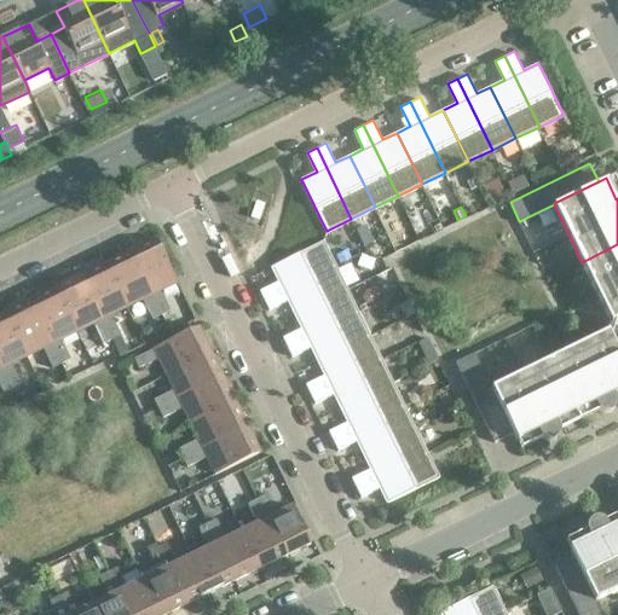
[(406,214),(393,220),(399,233),(413,226),(406,214)]
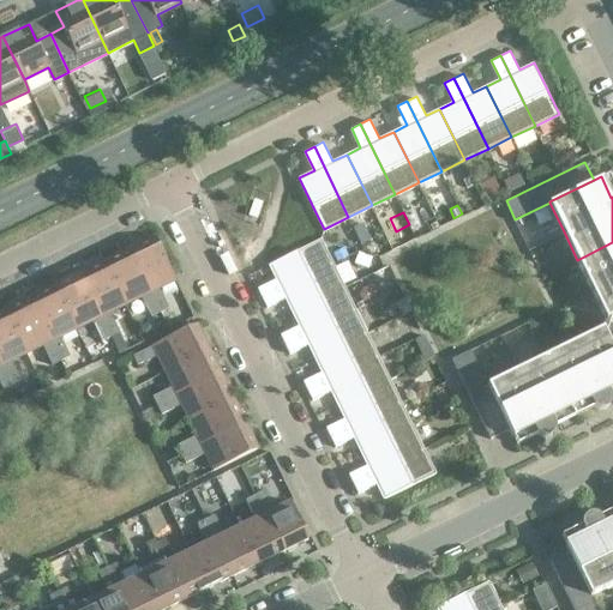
[(154,234),(128,246),(160,310),(169,306),(160,287),(176,278),(154,234)]
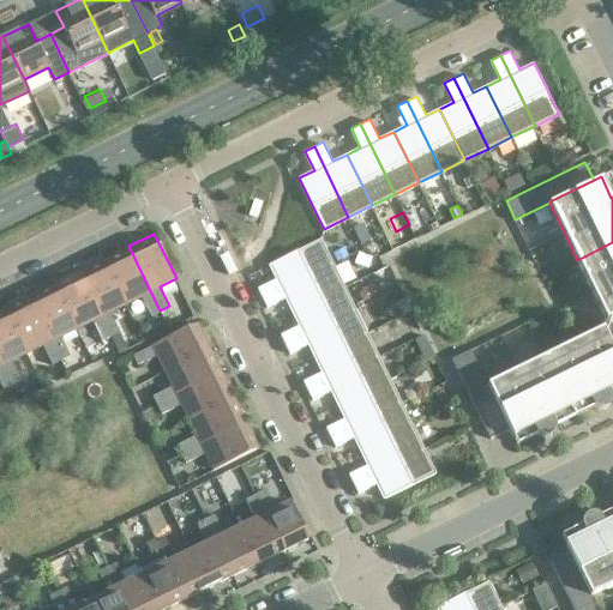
[(334,261),(322,237),(270,263),(277,277),(258,287),(263,296),(334,261)]
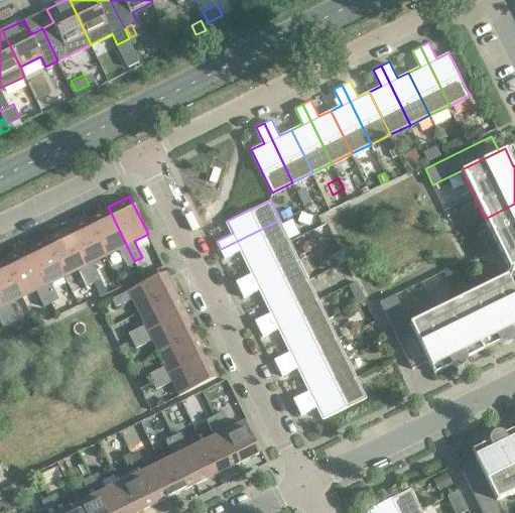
[(514,204),(485,219),(497,243),(509,267),(514,264),(514,204)]
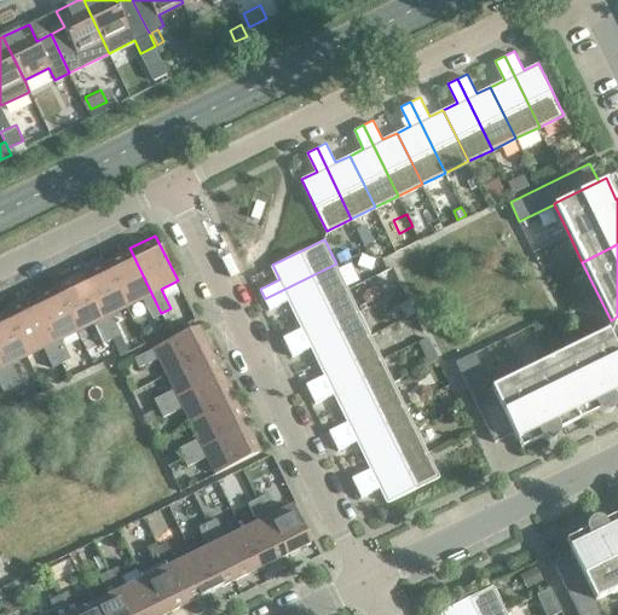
[(161,313),(130,248),(105,260),(127,306),(143,297),(152,318),(161,313)]
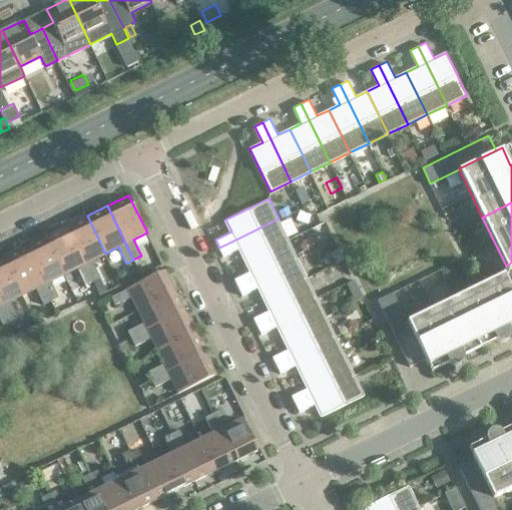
[(289,205),(279,210),(282,216),(292,212),(289,205)]
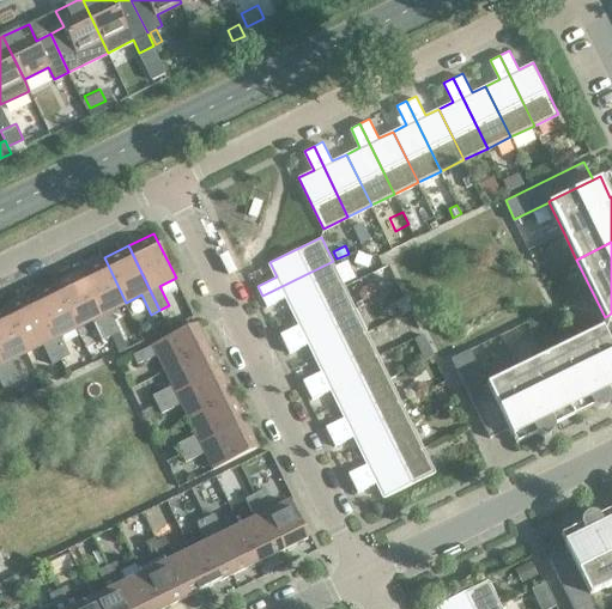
[(358,250),(355,261),(368,266),(373,255),(358,250)]
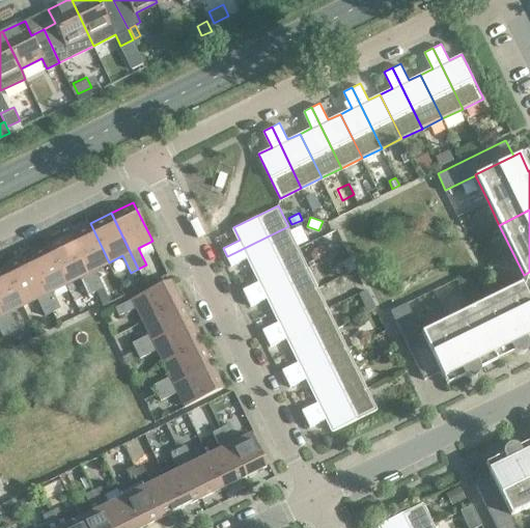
[(109,262),(90,223),(68,233),(95,289),(104,285),(95,269),(109,262)]
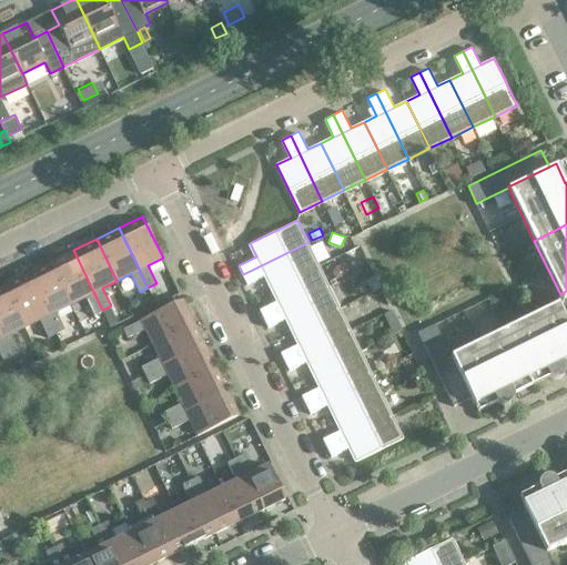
[(319,263),(309,242),(243,274),(247,283),(265,274),(272,286),(319,263)]
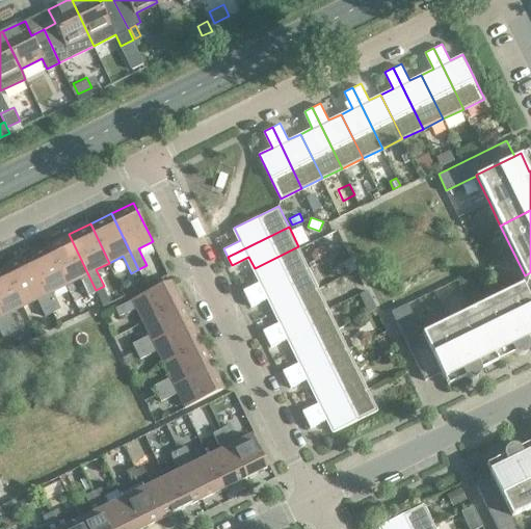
[(96,290),(69,234),(47,244),(67,284),(80,276),(88,294),(96,290)]
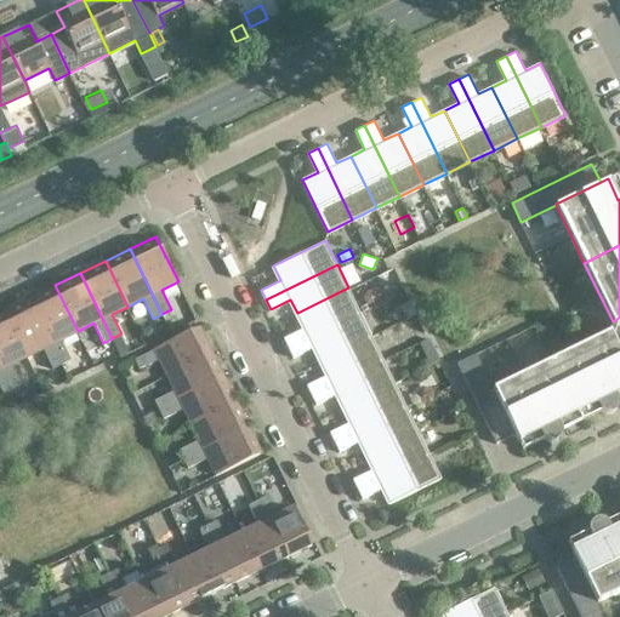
[(78,331),(55,285),(30,297),(62,363),(70,359),(61,338),(78,331)]
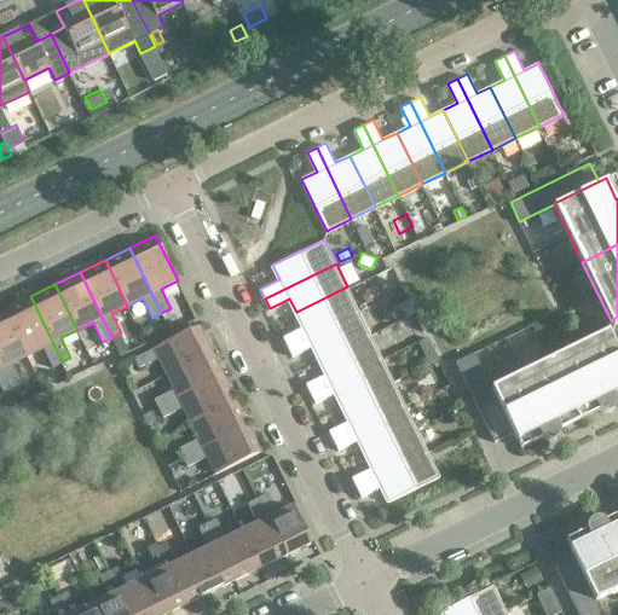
[(359,311),(347,286),(296,312),(302,326),(283,336),(288,346),(359,311)]
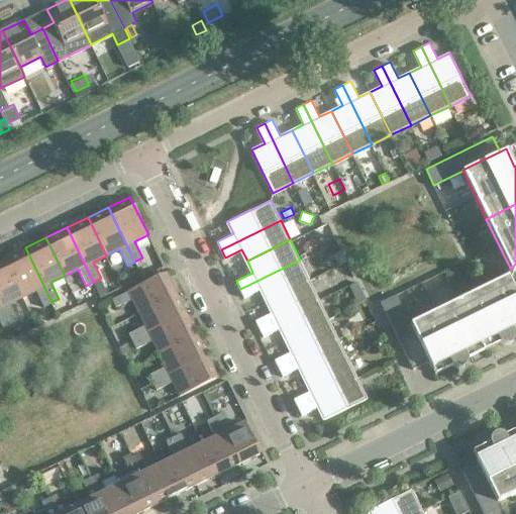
[(52,302),(25,247),(4,258),(22,296),(36,289),(44,306),(52,302)]
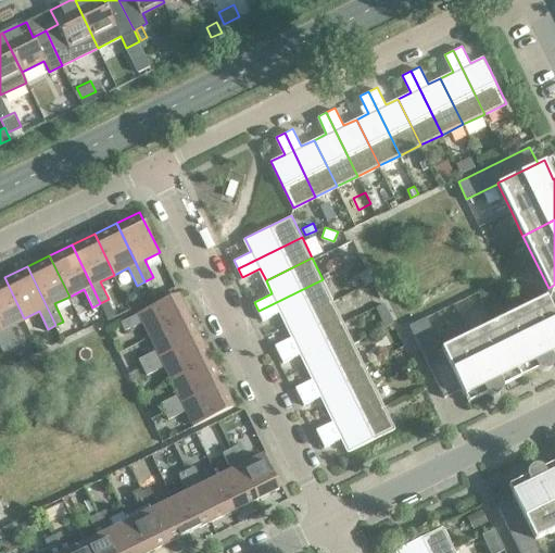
[(367,269),(360,273),(366,284),(373,280),(367,269)]
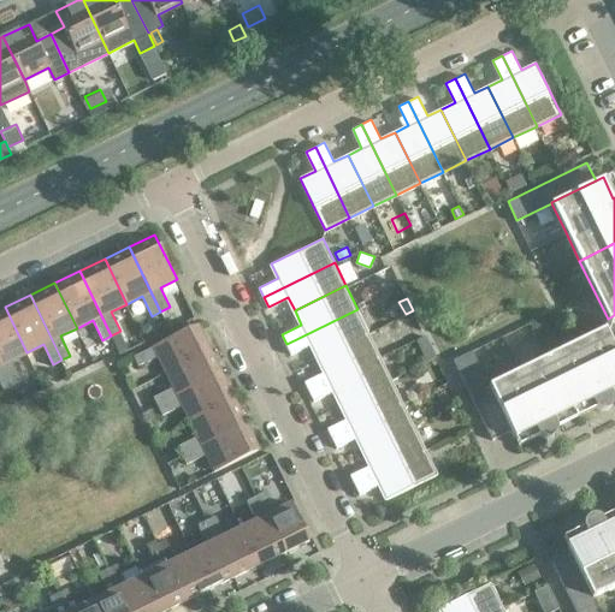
[(27,352),(5,307),(0,309),(0,358),(12,384),(21,380),(11,360),(27,352)]
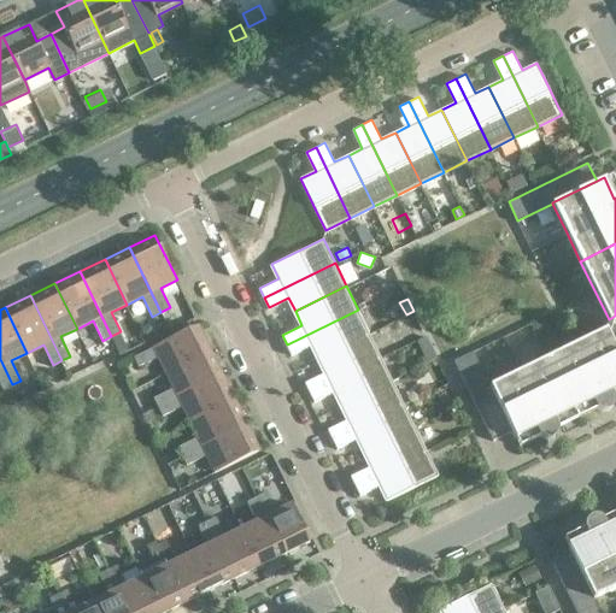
[(369,332),(358,310),(287,345),(292,354),(311,345),(317,358),(369,332)]
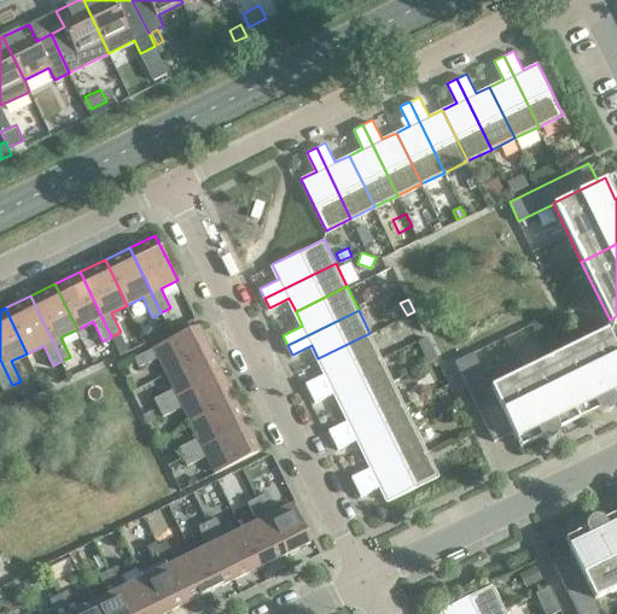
[(577,343),(548,357),(575,409),(594,399),(599,408),(600,408),(601,409),(603,409),(604,410),(605,410),(606,410),(607,410),(609,409),(610,409),(611,409),(611,408),(612,408),(612,407),(613,407),(613,405),(615,404),(615,403),(615,402),(615,401),(615,399),(616,399),(612,391),(616,387),(616,316),(610,320),(604,322),(606,328),(577,343)]
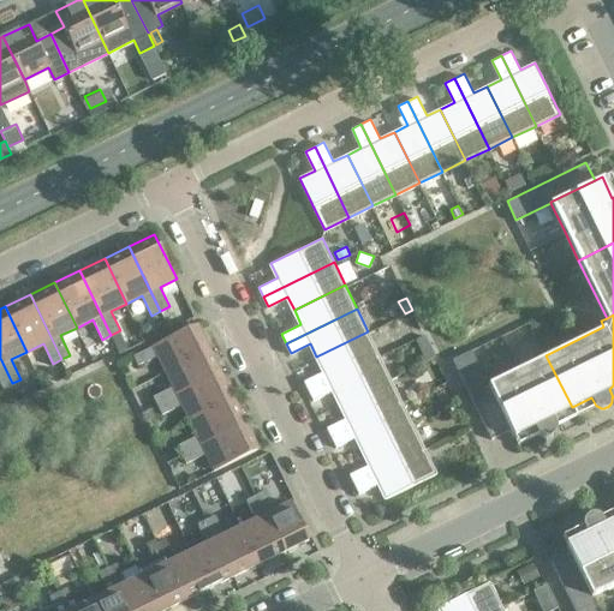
[(210,348),(197,322),(153,343),(153,345),(133,354),(138,364),(158,354),(166,370),(210,348)]
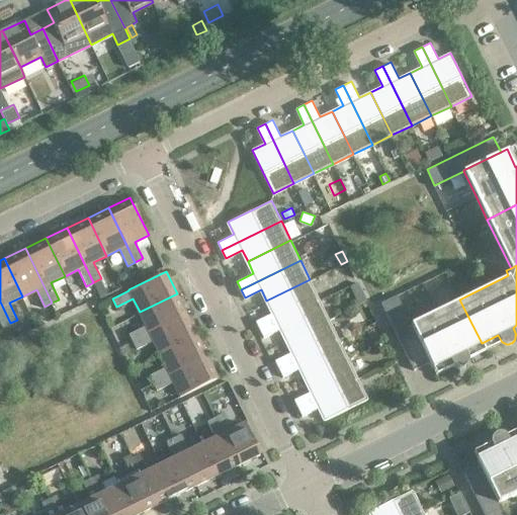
[(320,299),(310,279),(266,301),(272,313),(256,321),(260,329),(320,299)]
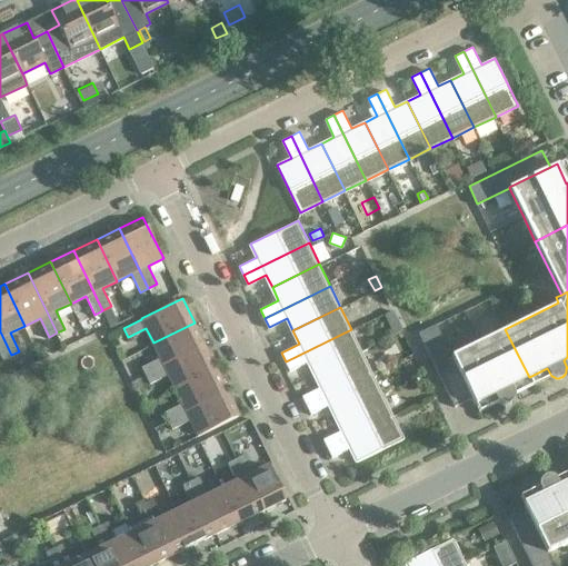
[(206,345),(195,323),(153,343),(160,357),(142,366),(146,374),(206,345)]
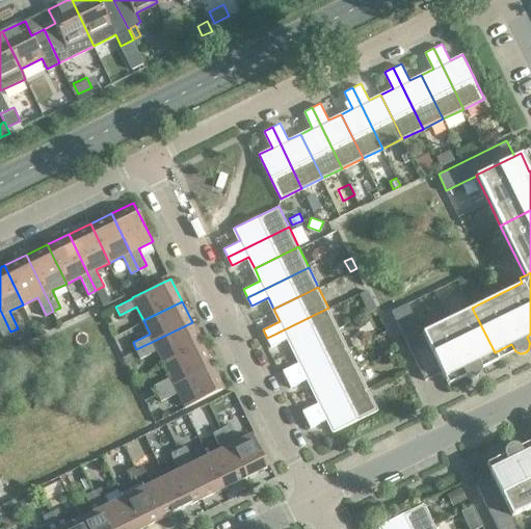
[(407,302),(392,310),(412,351),(427,344),(422,332),(407,302)]
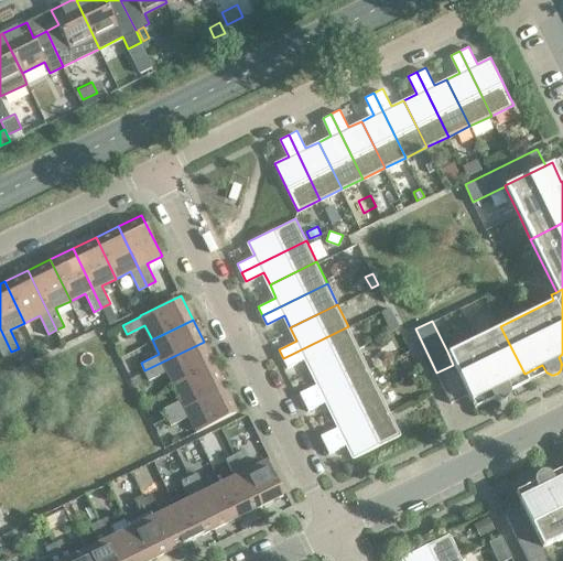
[(358,347),(348,326),(283,358),(288,366),(305,357),(312,370),(358,347)]
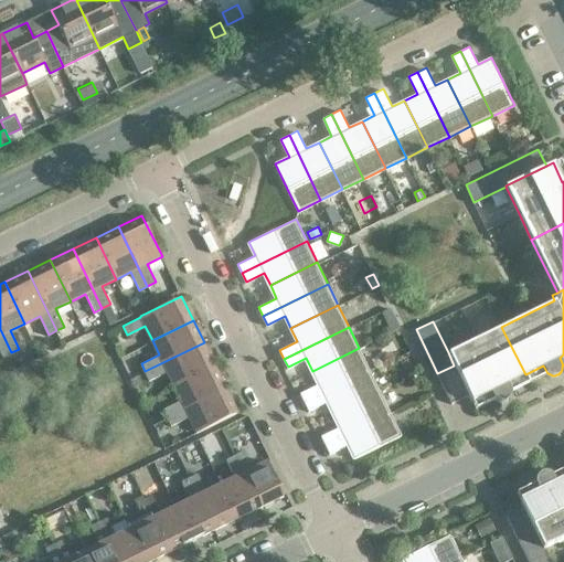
[(448,352),(454,366),(468,394),(471,401),(491,391),(495,399),(496,399),(497,400),(498,400),(499,401),(500,401),(501,401),(502,401),(503,401),(504,401),(506,400),(507,400),(507,399),(508,399),(508,398),(509,396),(510,395),(510,394),(510,393),(510,392),(511,391),(507,383),(525,374),(501,327),(476,339),(448,352)]
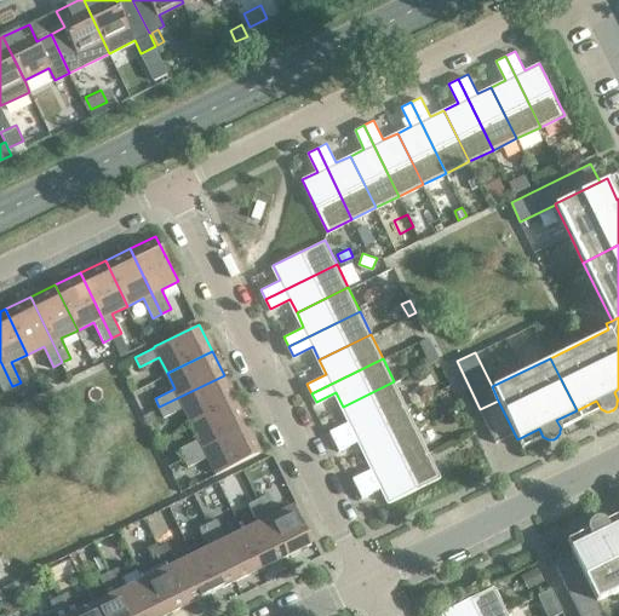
[(12,386),(0,361),(0,384),(4,391),(12,386)]
